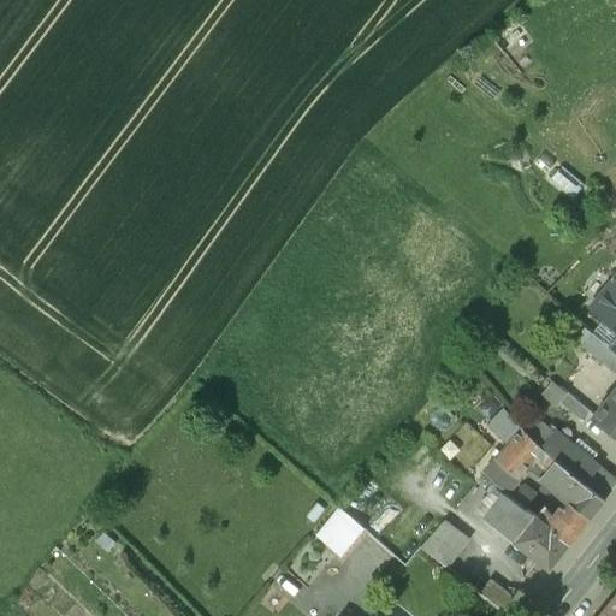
[(615,338),(610,347),(615,351),(615,278),(592,307),(615,327),(615,338)]
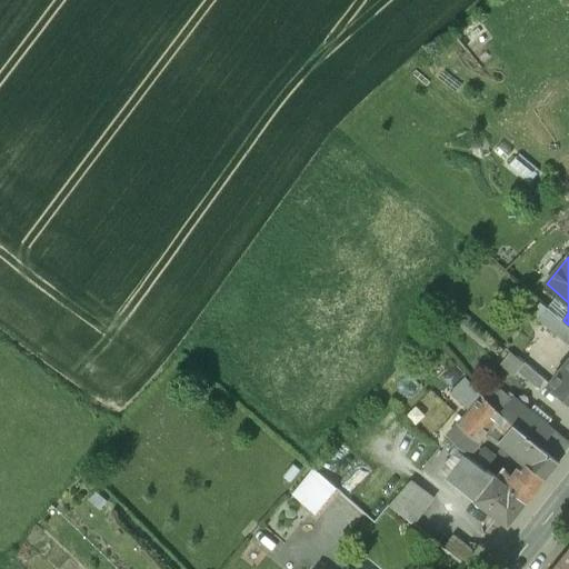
[(568,359),(549,383),(568,400),(568,325),(563,320),(541,302),(531,313),(568,345),(568,343),(568,359)]
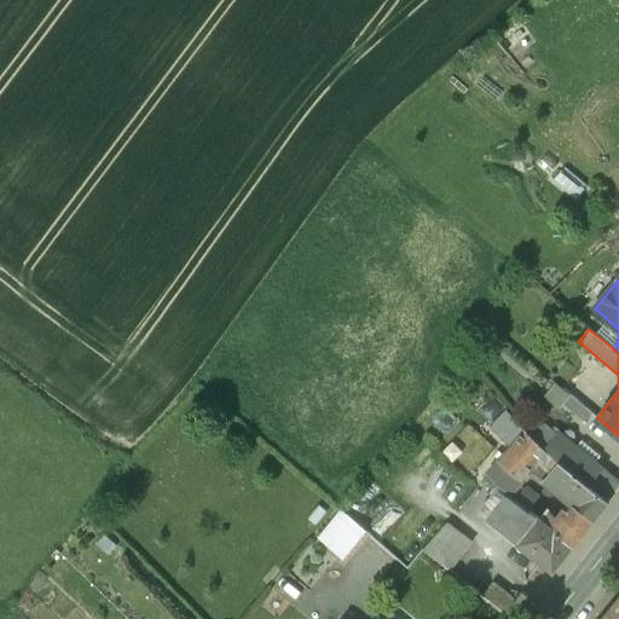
[(542,395),(557,409),(561,404),(570,394),(554,381),(542,395)]
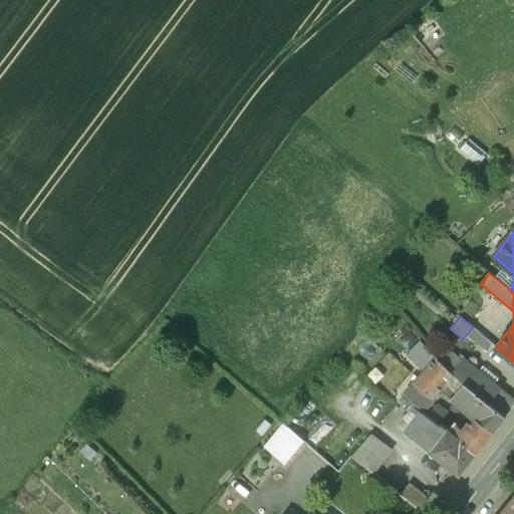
[(473,327),(466,335),(485,351),(492,343),(473,327)]
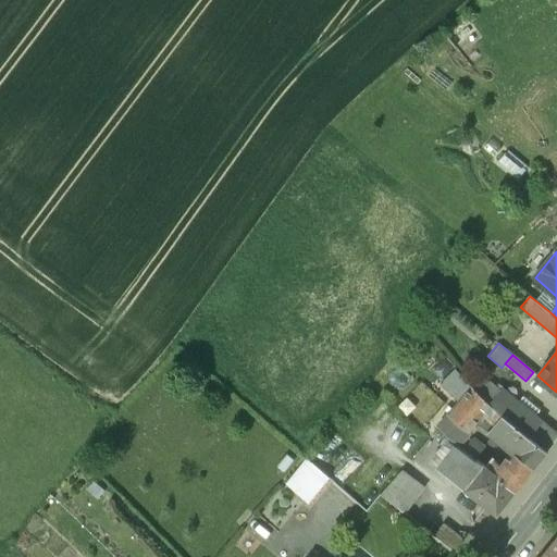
[(458,403),(471,386),(456,368),(440,382),(458,403)]
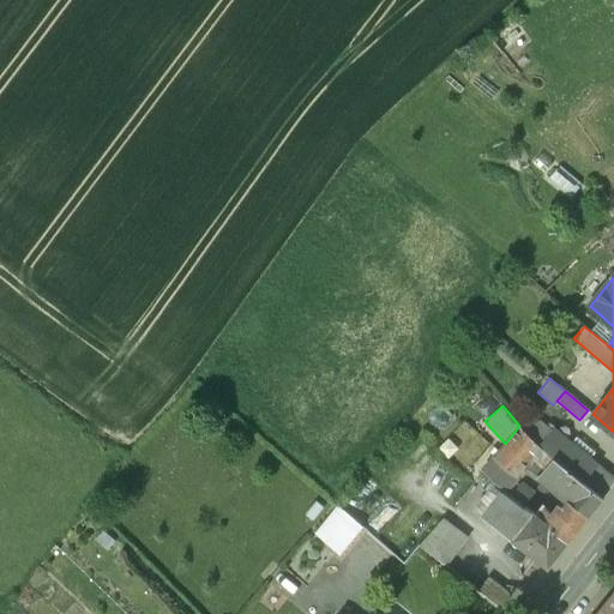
[(530,411),(519,426),(529,434),(540,420),(530,411)]
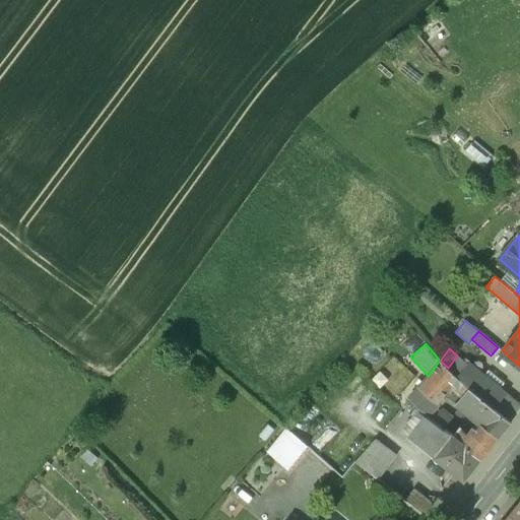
[(448,368),(458,376),(467,364),(457,355),(448,368)]
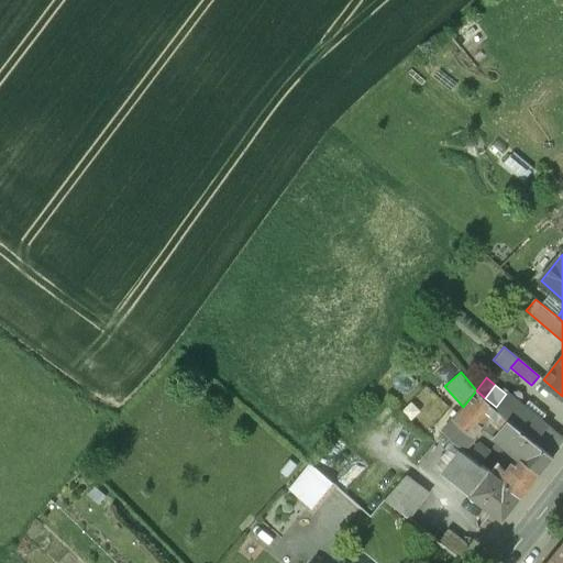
[(510,419),(496,407),(485,398),(476,390),(463,407),(454,419),(473,438),(489,419),(495,422),(487,431),(496,438),(510,419)]
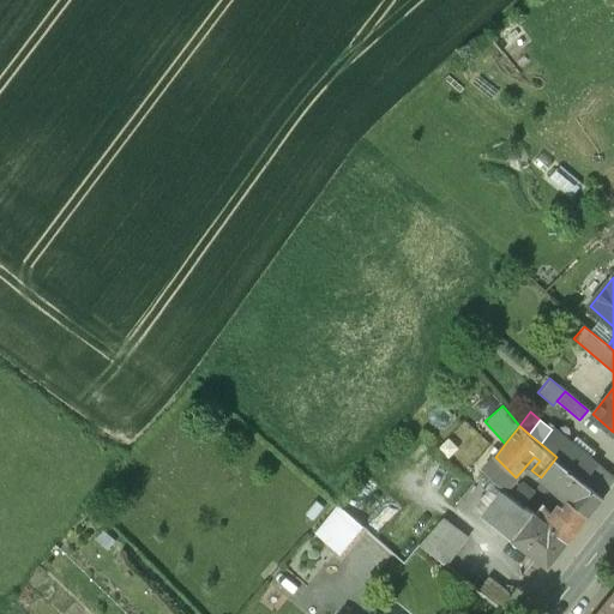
[(589,517),(603,499),(589,487),(584,483),(597,465),(588,458),(570,444),(552,429),(541,444),(557,457),(541,477),(570,503),(589,517)]
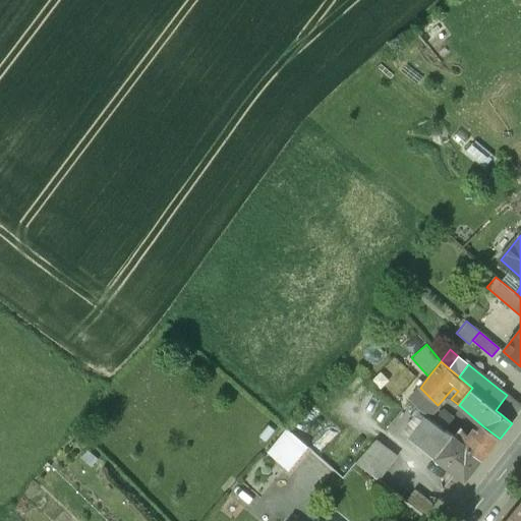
[(483,377),(499,389),(503,385),(486,371),(483,377)]
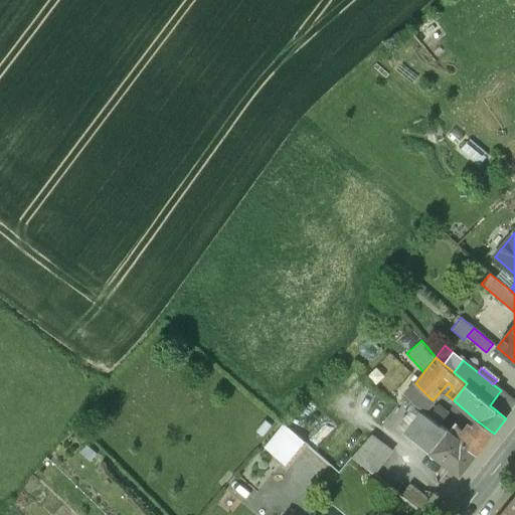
[(424,410),(433,400),(415,383),(407,393),(424,410)]
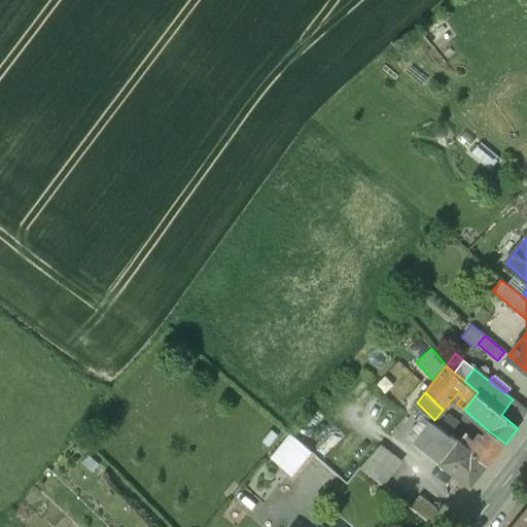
[(505,418),(517,403),(513,399),(501,415),(505,418)]
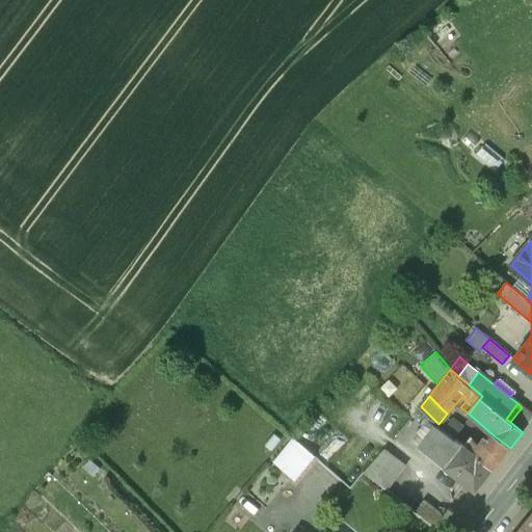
[(523,432),(531,420),(531,416),(522,407),(510,422),(523,432)]
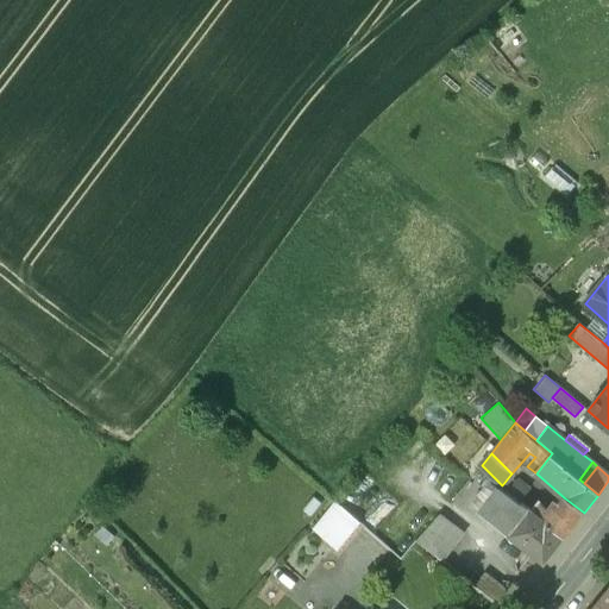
[(515,478),(506,491),(519,502),(528,489),(515,478)]
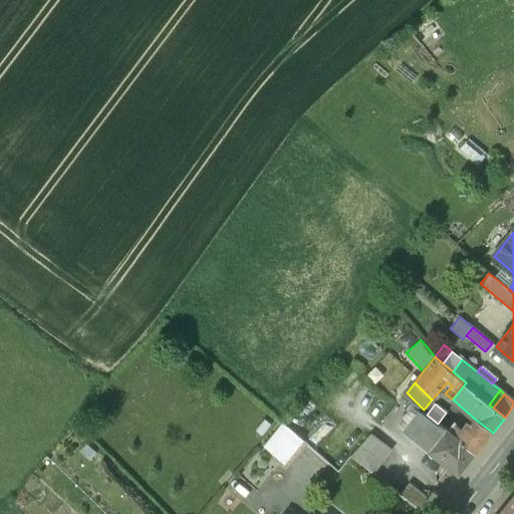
[(404,433),(423,411),(415,405),(397,426),(404,433)]
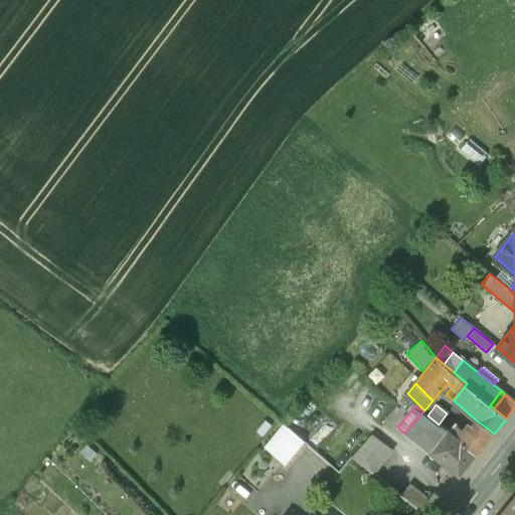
[(434,457),(452,435),(439,424),(427,415),(423,411),(404,434),(424,448),(423,449),(434,457)]
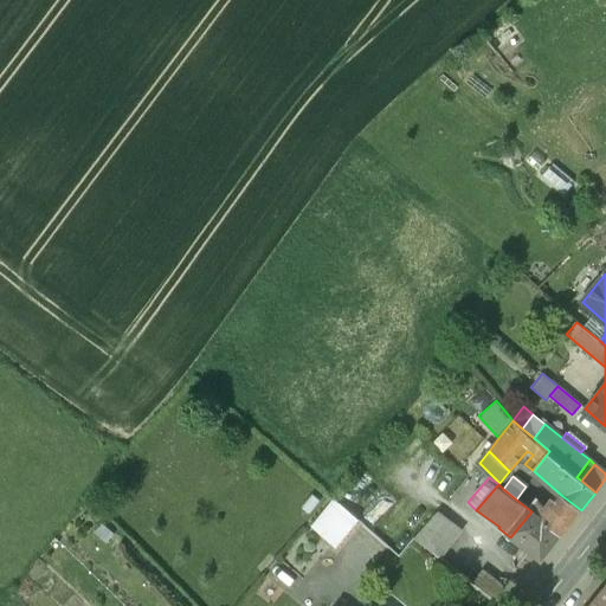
[(331,496),(307,526),(333,547),(358,519),(331,496)]
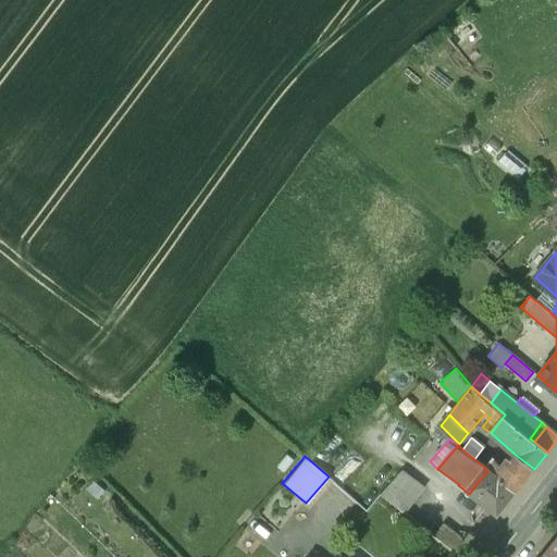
[(517,492),(534,469),(517,456),(512,462),(509,460),(503,468),(495,462),(489,470),(517,492)]
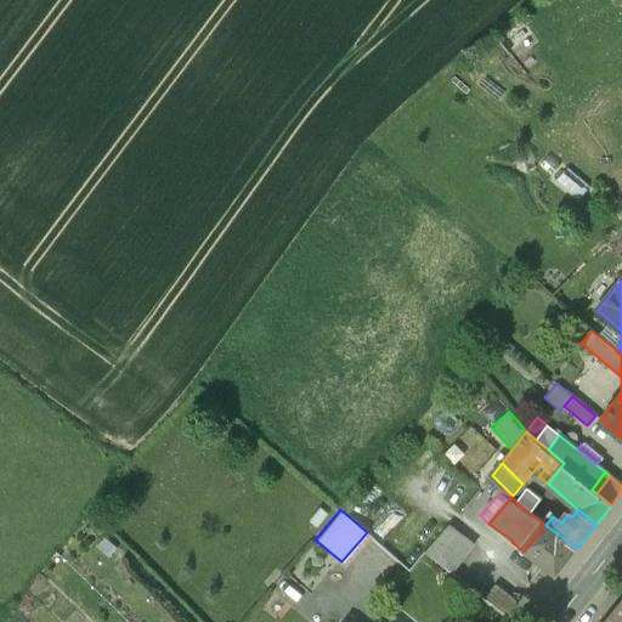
[(448,524),(425,550),(453,574),(474,544),(448,524)]
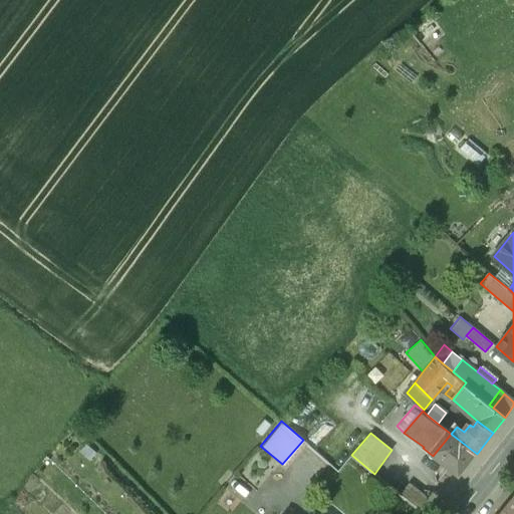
[(459,476),(477,454),(451,434),(433,456),(459,476)]
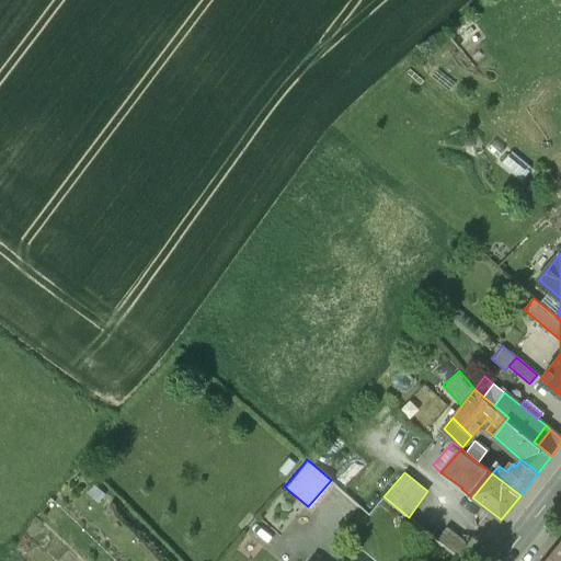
[(438,539),(459,556),(466,547),(467,545),(468,544),(447,527),(438,539)]
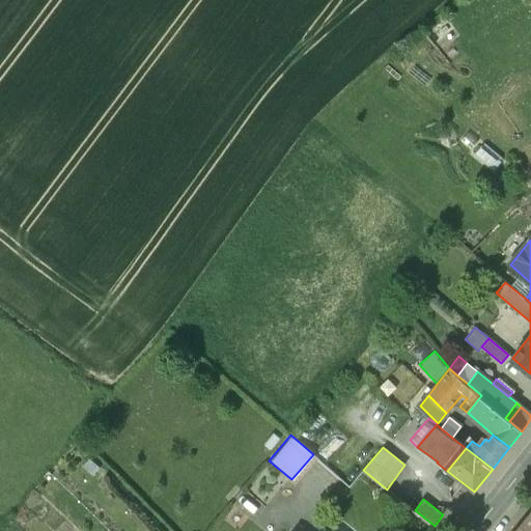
[(530,530),(530,515),(518,530),(530,530)]
